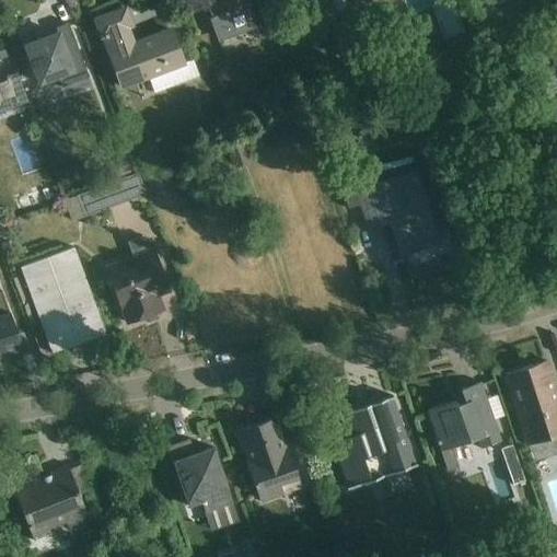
[(208,0),(222,38),(256,26),(246,0),(208,0)]
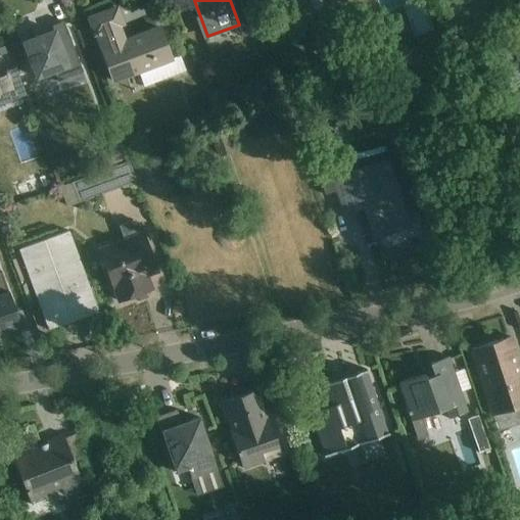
[(112,84),(174,60),(161,28),(133,39),(120,4),(87,16),(112,84)]
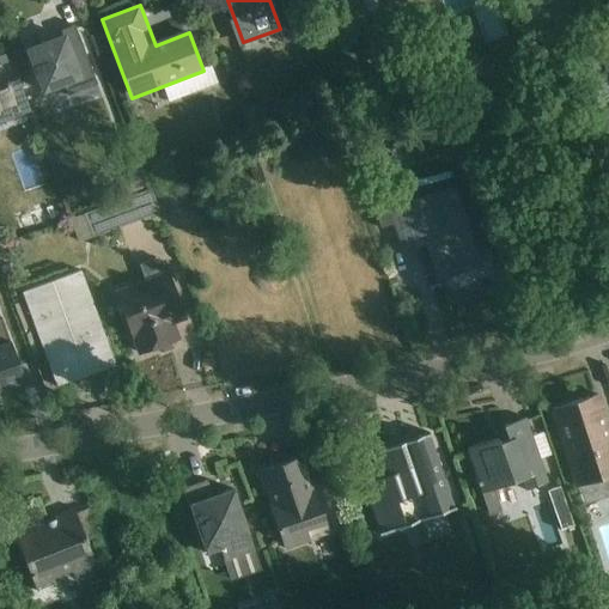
[(68,93),(97,83),(75,25),(26,44),(44,91),(64,83),(68,93)]
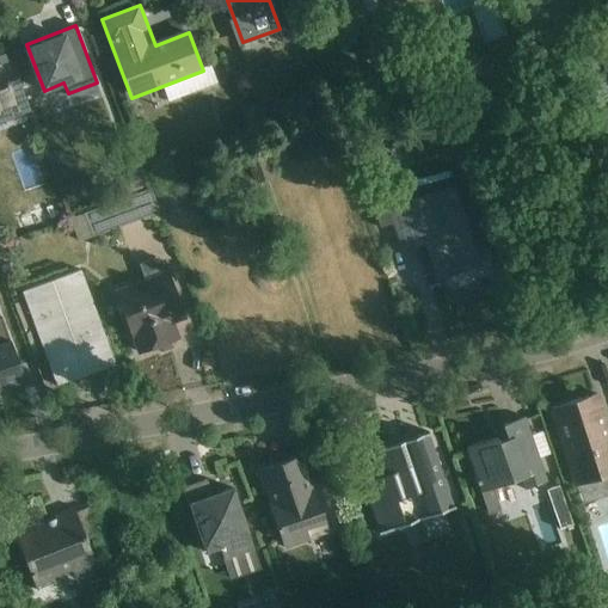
[(0,115),(20,106),(1,59),(0,59),(0,115)]
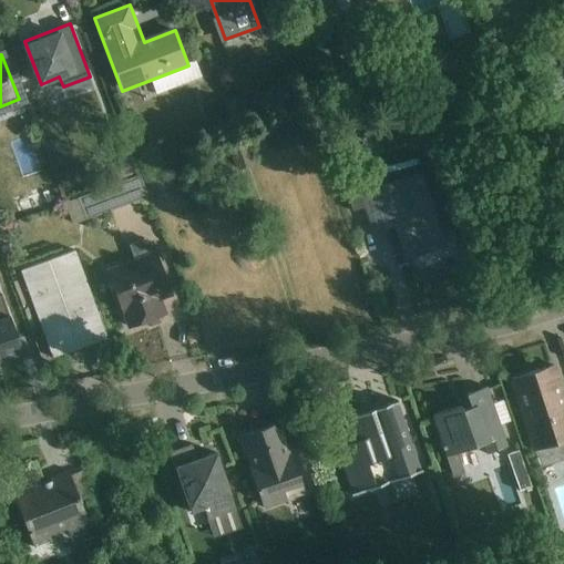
[(402,262),(447,247),(423,171),(358,192),(371,234),(391,227),(402,262)]
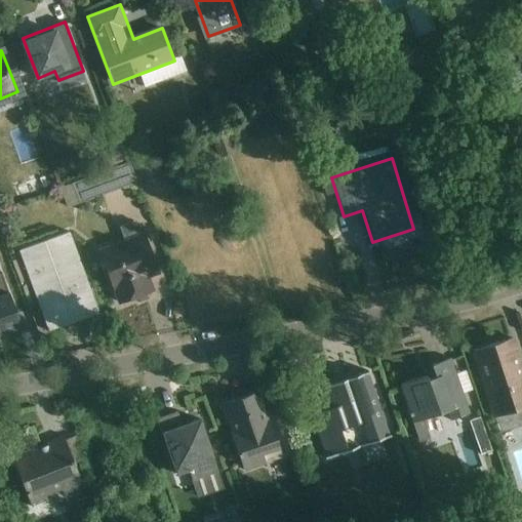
[(81,205),(133,187),(126,165),(73,184),(81,205)]
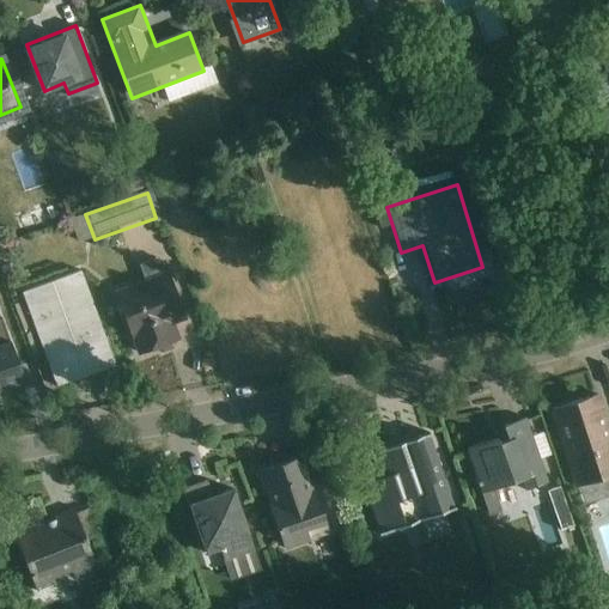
[(182,342),(176,327),(187,323),(169,269),(115,287),(138,357),(182,342)]
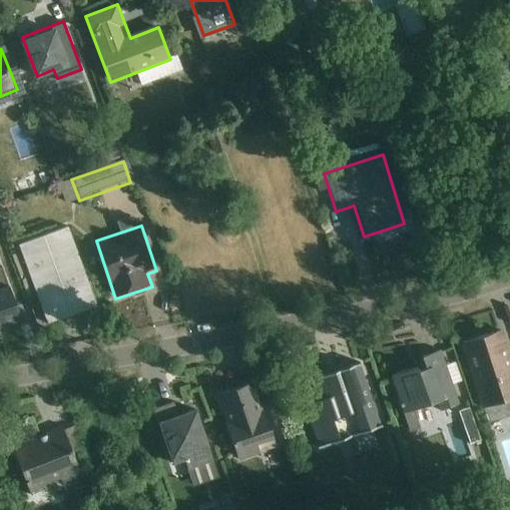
[(69,226),(18,244),(41,307),(91,289),(69,226)]
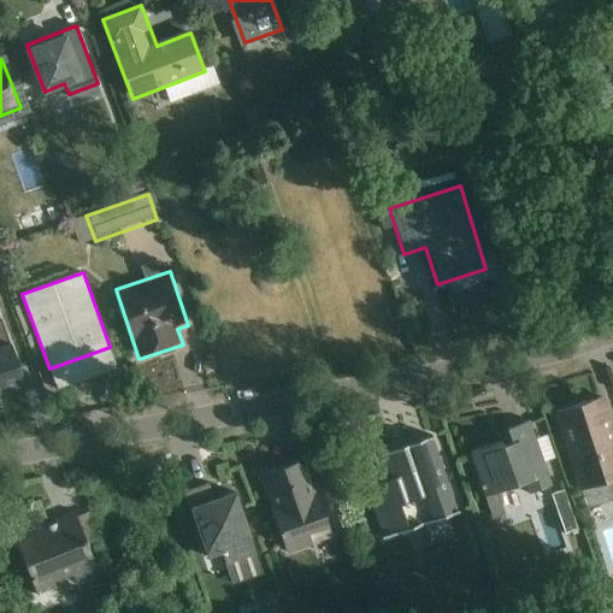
[(0,396),(30,387),(9,320),(0,323),(0,396)]
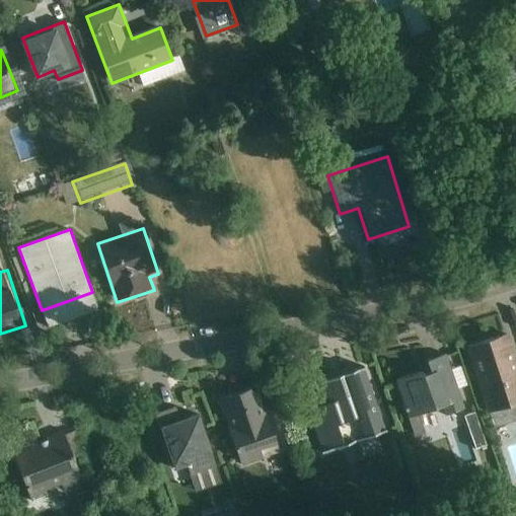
[(491,412),(515,402),(515,357),(508,335),(469,348),(491,412)]
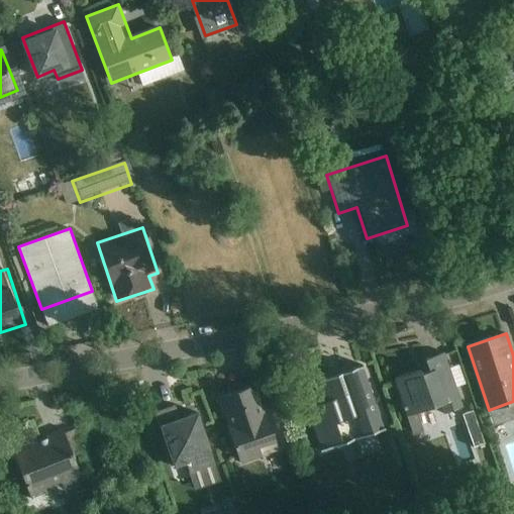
[(415,426),(466,409),(447,358),(398,376),(415,426)]
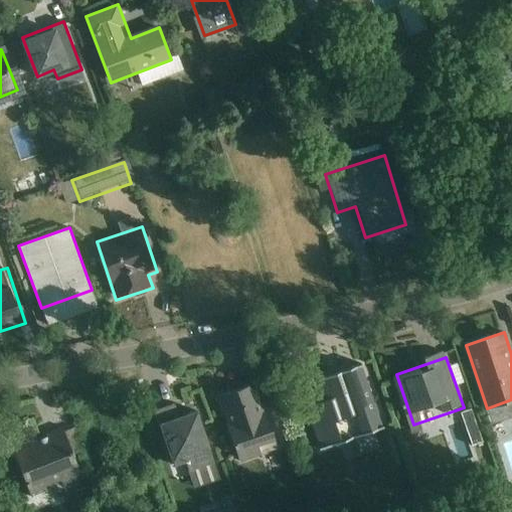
[(321,451),(385,428),(362,364),(298,387),(321,451)]
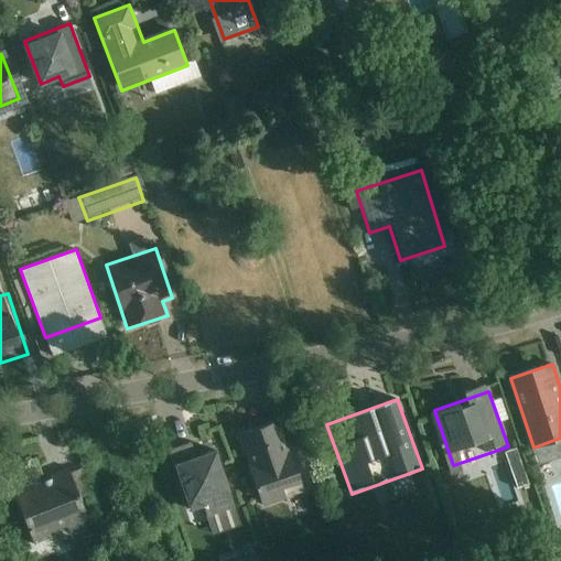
[(263,506),(304,493),(280,421),(239,434),(263,506)]
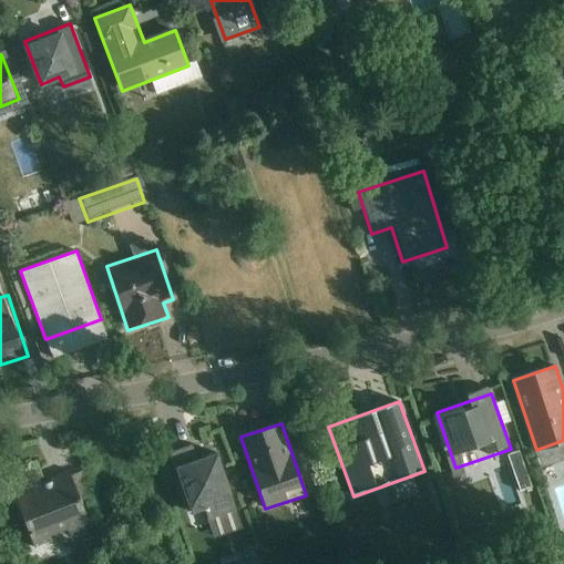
[(195,514),(235,500),(218,452),(177,468),(195,514)]
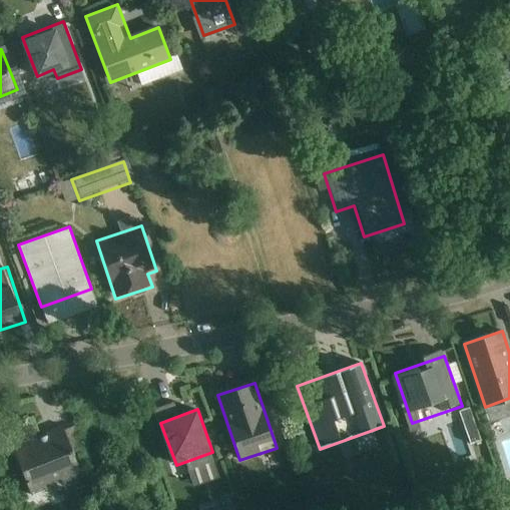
[(509,418),(494,423),(509,470),(509,418)]
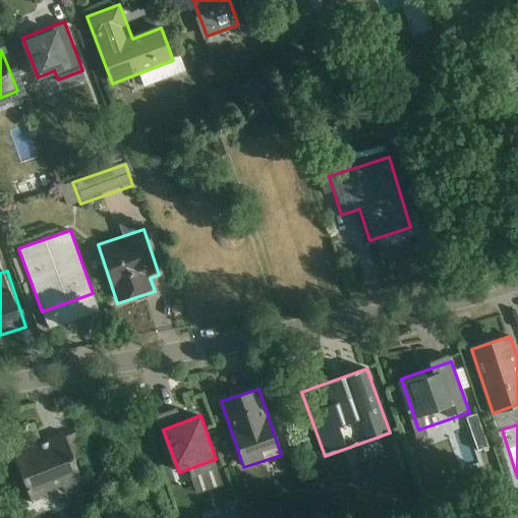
[(30,499),(82,478),(66,435),(12,455),(30,499)]
